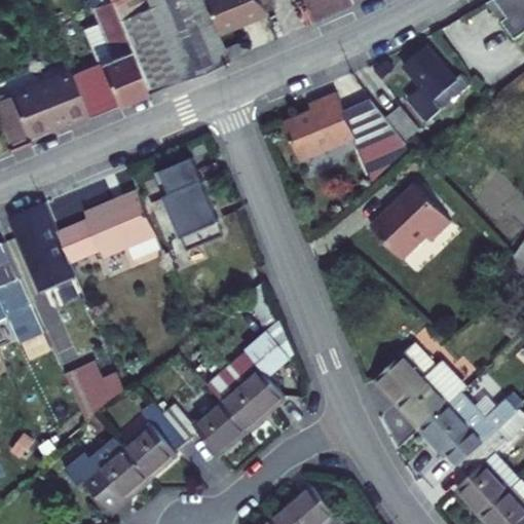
[(88,116),(146,92),(108,0),(86,0),(110,57),(70,72),(88,116)]
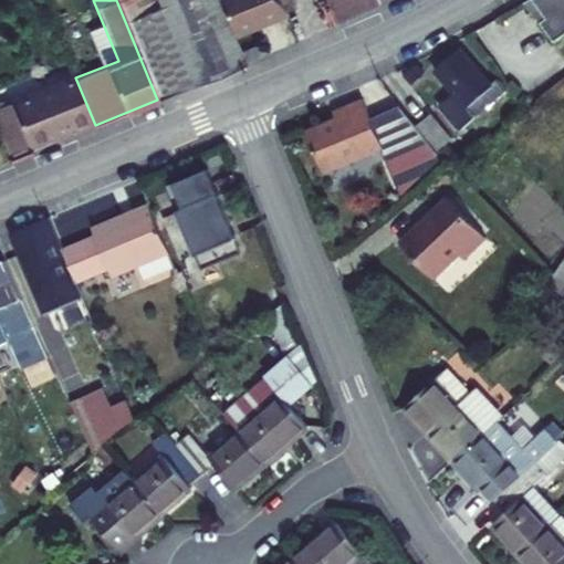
[(116,0),(157,100),(243,62),(217,0),(116,0)]
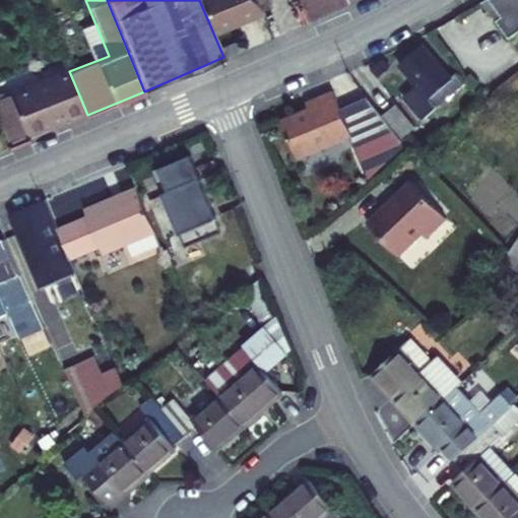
[(344,1),(343,0),(299,0),(308,18),(344,1)]
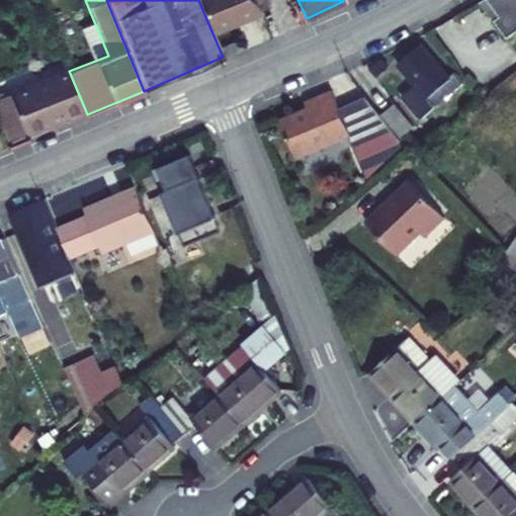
[(484,0),(497,17),(491,20),(503,38),(515,29),(515,0),(484,0)]
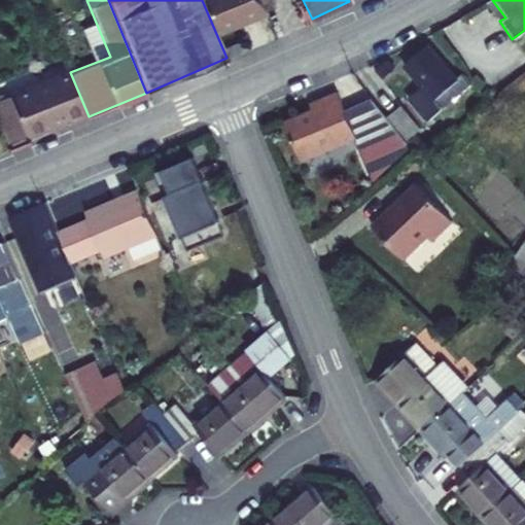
[(226,47),(230,57),(242,51),(238,41),(226,47)]
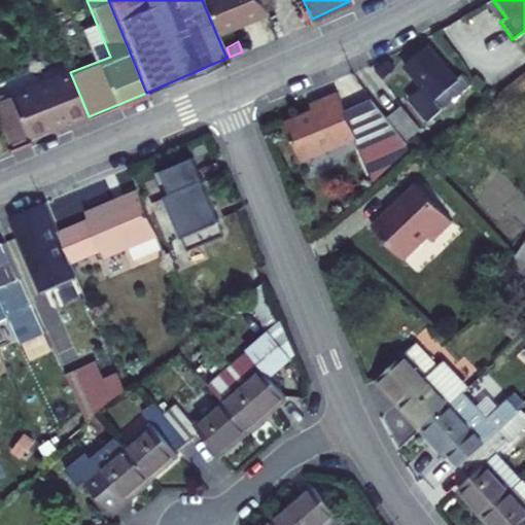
[(426,118),(468,82),(461,74),(455,79),(425,46),(404,66),(421,85),(408,97),(426,118)]
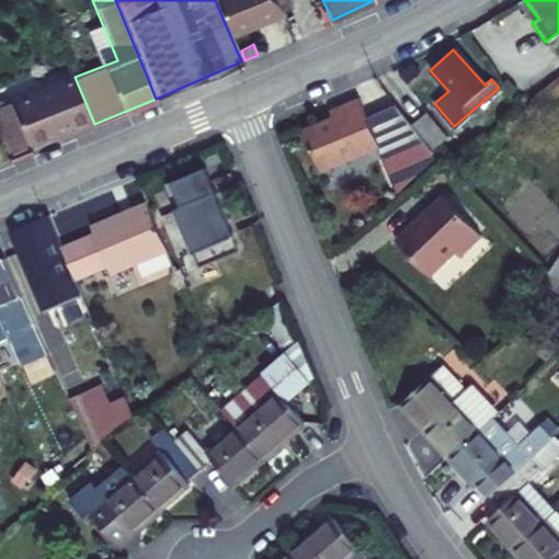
[(63,130),(65,136),(94,124),(75,77),(73,73),(9,99),(9,102),(27,145),(48,136),(63,130)]
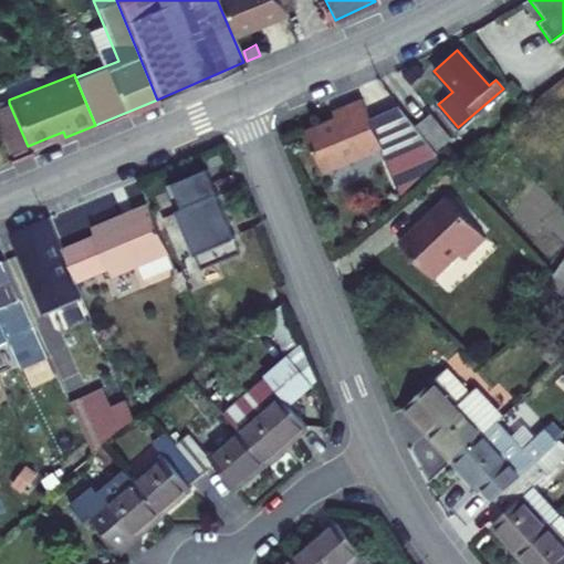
[(382,149),(361,98),(342,107),(344,112),(337,114),(337,117),(305,131),(323,173),(382,149)]
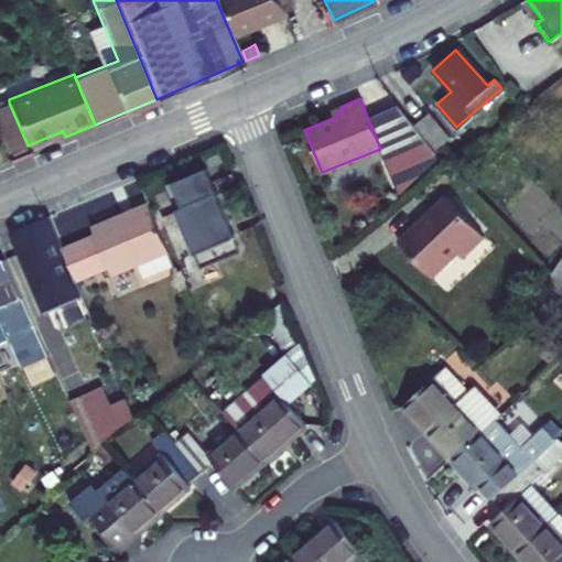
[(0,134),(8,154),(28,146),(9,103),(0,105),(0,134)]
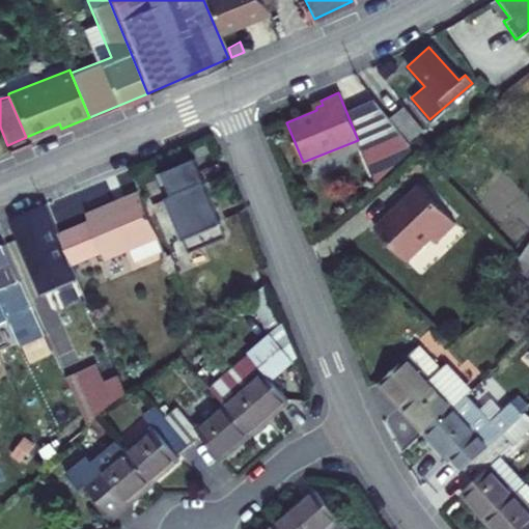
[(421,129),(402,106),(389,117),(408,140),(421,129)]
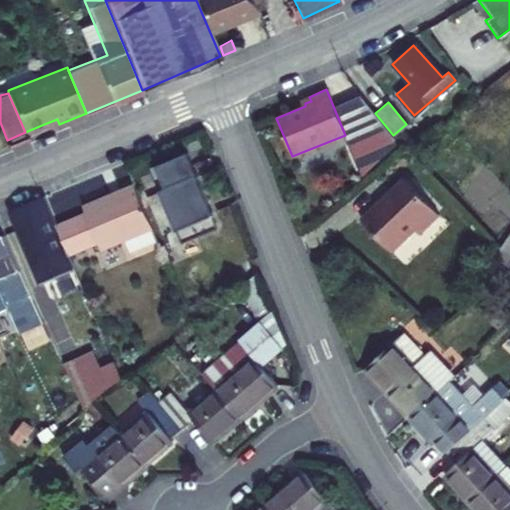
[(59,124),(57,119),(44,124),(47,129),(59,124)]
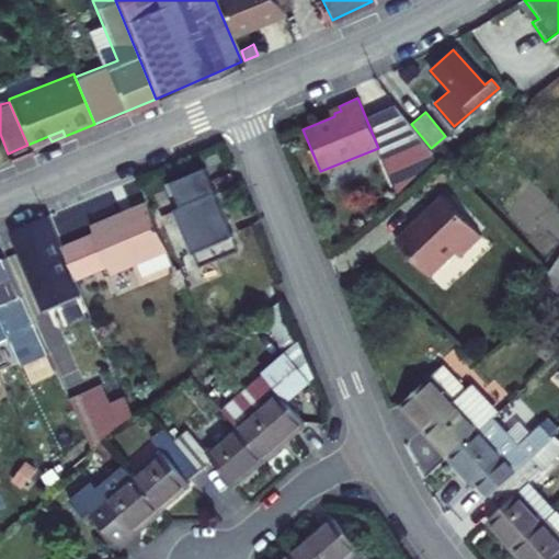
[(202,161),(197,163),(207,187),(212,185),(202,161)]
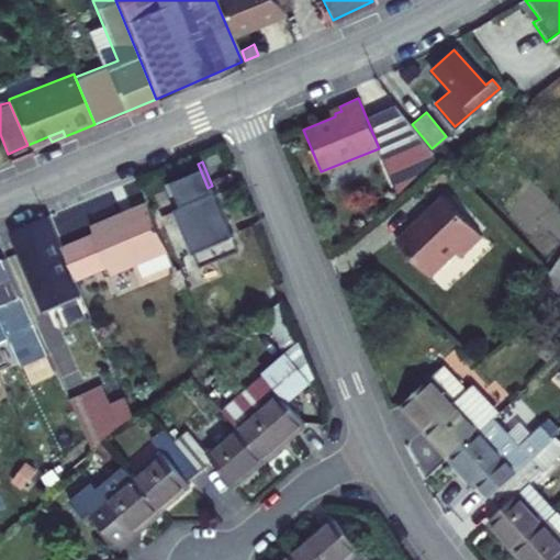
[(161,179),(175,210),(215,193),(212,186),(208,188),(198,164),(161,179)]
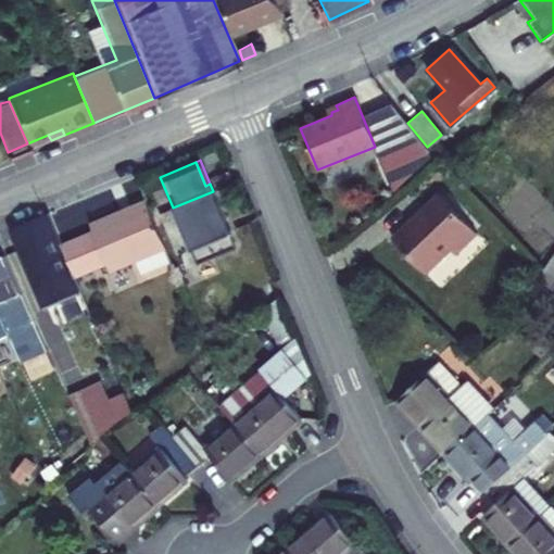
[(219,217),(223,215),(213,191),(173,208),(196,264),(236,248),(226,224),(223,226),(219,217)]
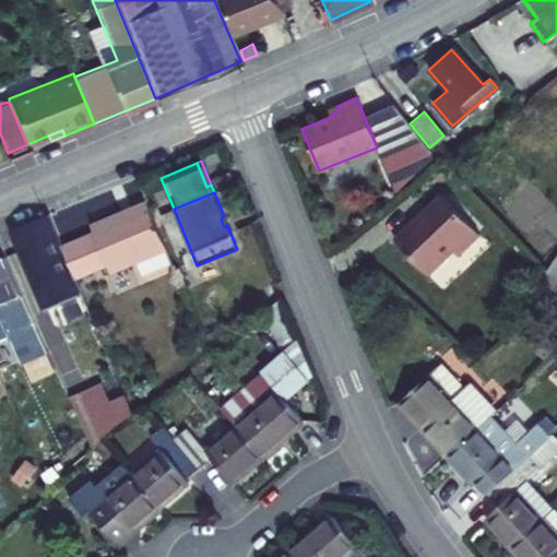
[(447,192),(401,238),(434,271),(459,246),(461,248),(482,227),(447,192)]
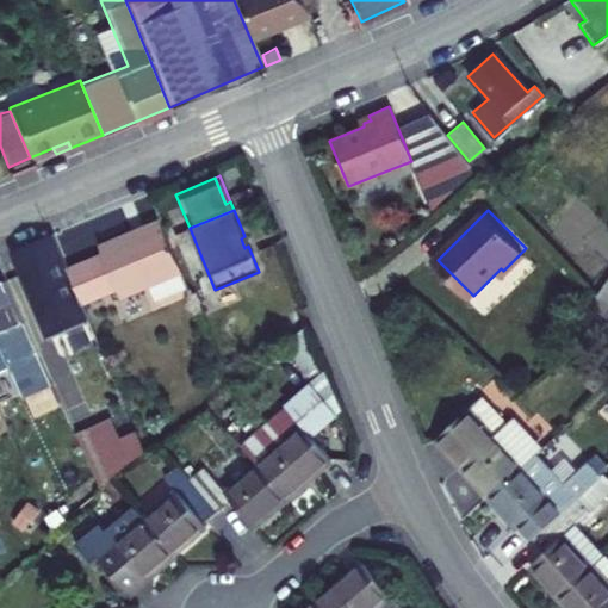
[(186,287),(159,222),(99,247),(103,255),(119,297),(148,285),(154,302),(186,287)]
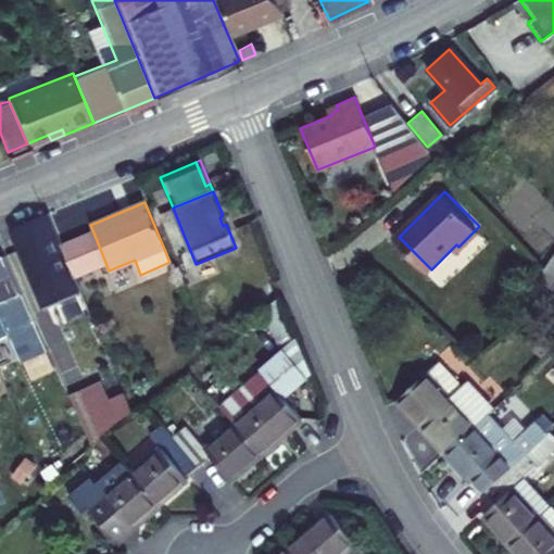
[(79,292),(46,213),(9,228),(42,309),(46,306),(79,292)]
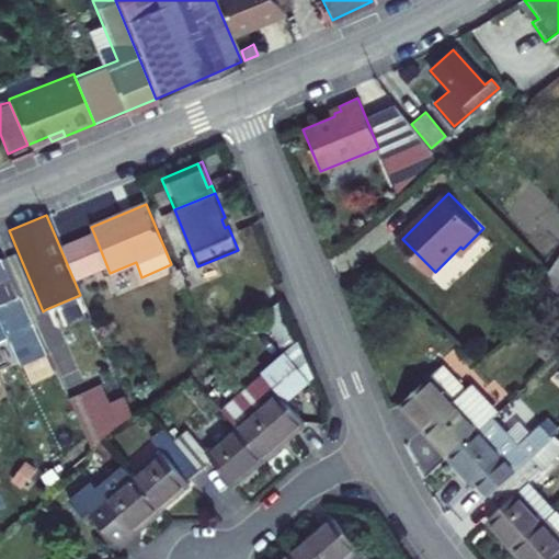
[(94,235),(60,248),(77,286),(110,273),(94,235)]
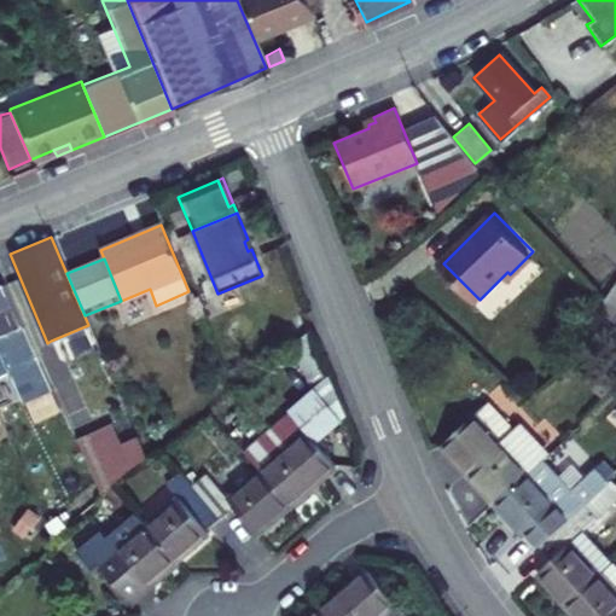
[(0,344),(4,343),(16,371),(39,361),(4,283),(0,284),(0,344)]
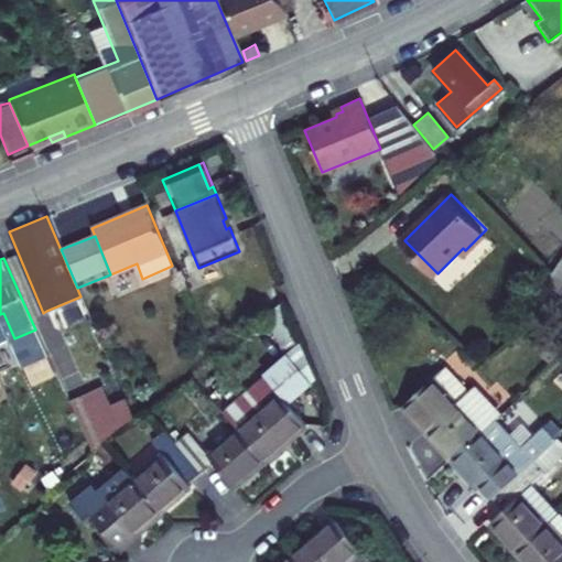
[(538,294),(550,303),(561,285),(561,281),(551,274),(538,294)]
